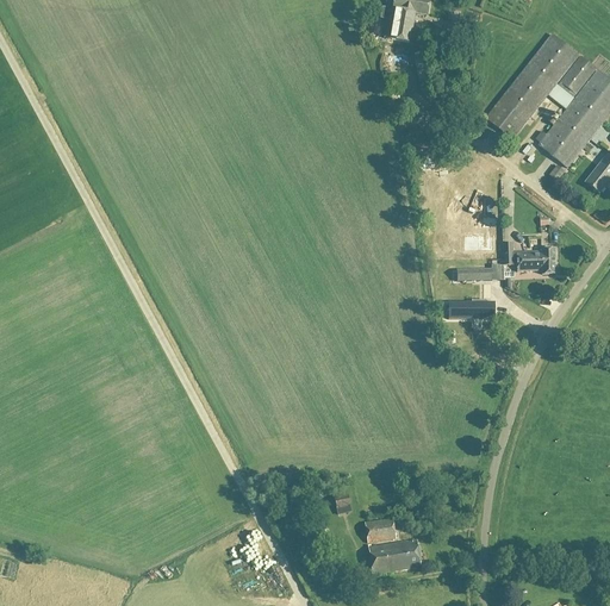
[(383,6),(380,17),(385,17),(383,31),(385,31),(385,37),(409,41),(414,12),(427,14),(429,0),(384,0),(384,2),(385,4),(385,6),(383,6)]
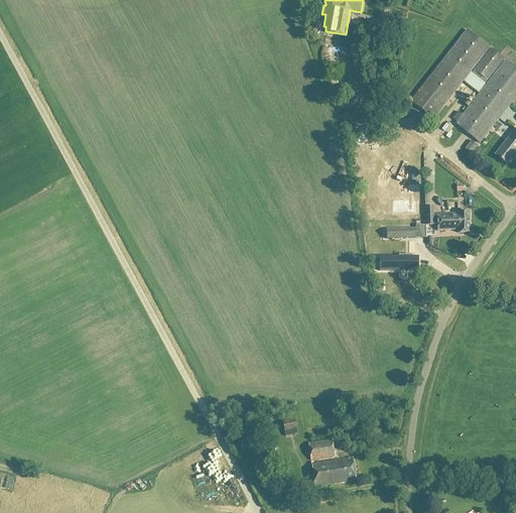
[(480,141),(515,95),(515,68),(505,58),(486,83),(485,82),(504,56),(490,46),(471,71),(470,70),(489,45),(466,28),(410,99),(433,117),(463,79),(479,92),(462,113),(458,110),(453,116),(457,120),(455,121),(480,141)]
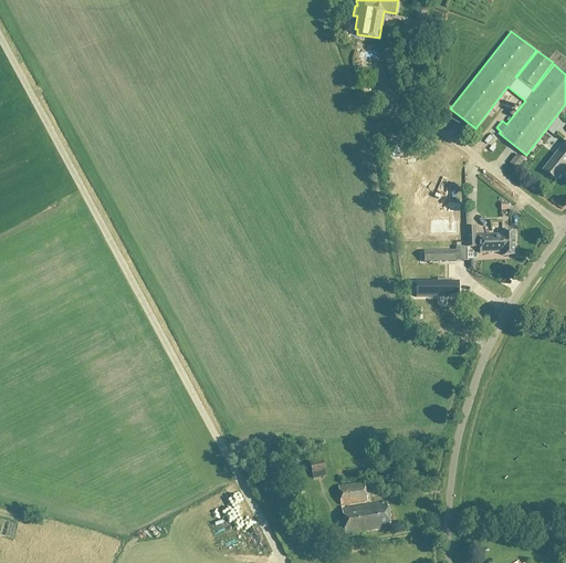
[(418,43),(426,45),(428,34),(420,33),(418,43)]
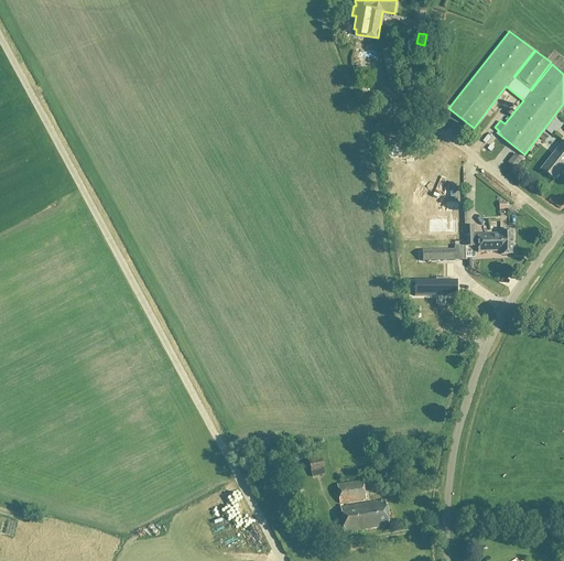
[(388,132),(390,141),(398,140),(396,131),(388,132)]
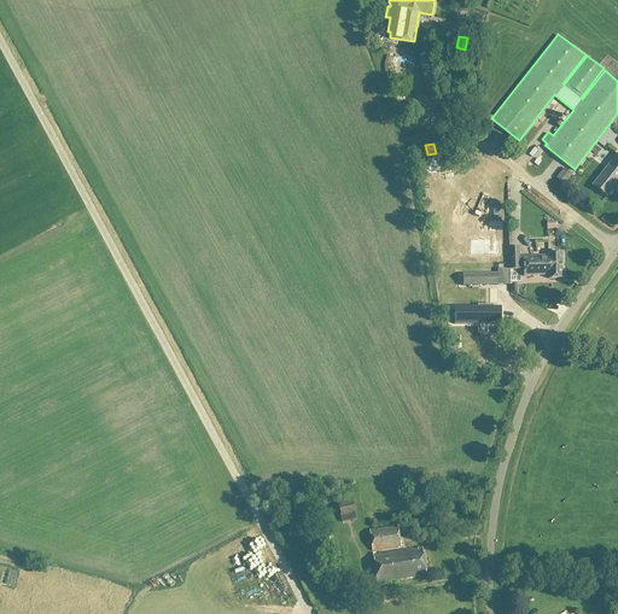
[(617,179),(617,151),(593,183),(607,194),(617,179)]
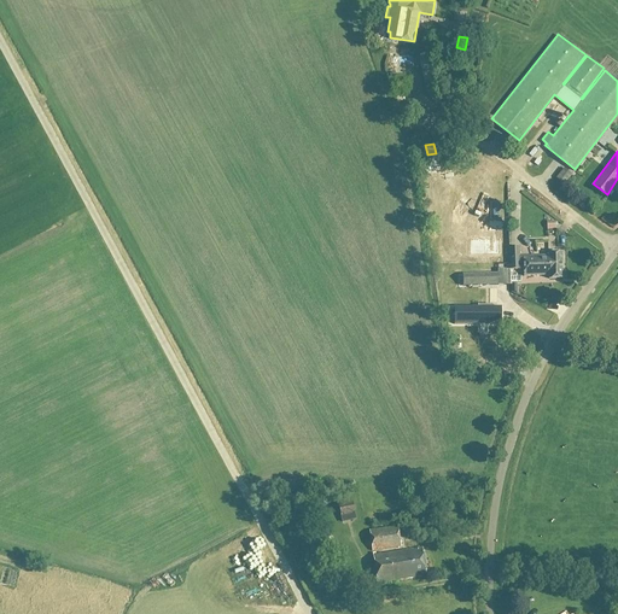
[(564,167),(557,175),(564,182),(571,173),(564,167)]
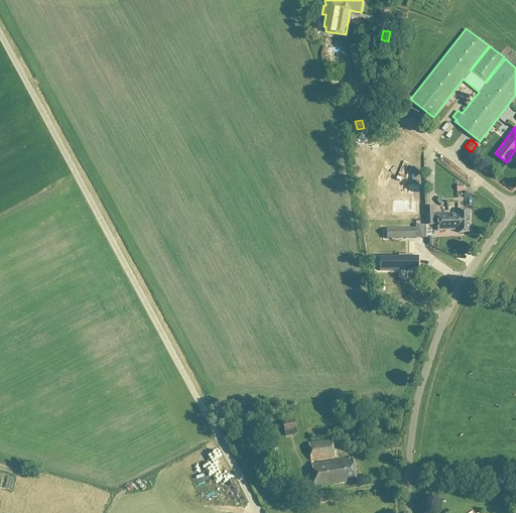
[(382,160),(380,160),(380,170),(382,170),(382,176),(398,176),(398,151),(382,151),(382,160)]
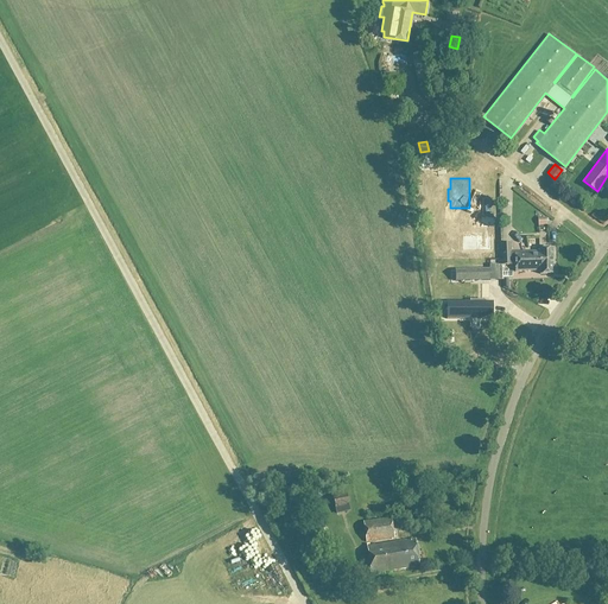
[(462,247),(476,247),(476,231),(462,231),(462,247)]
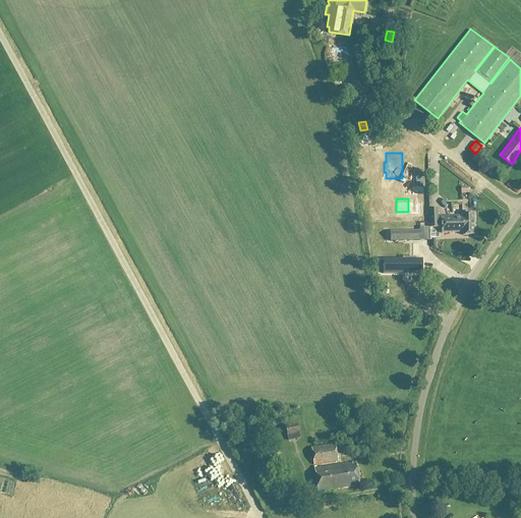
[(429,225),(441,225),(441,231),(462,230),(462,233),(473,233),(473,212),(462,212),(462,214),(438,214),(438,206),(428,207),(429,215),(429,225)]
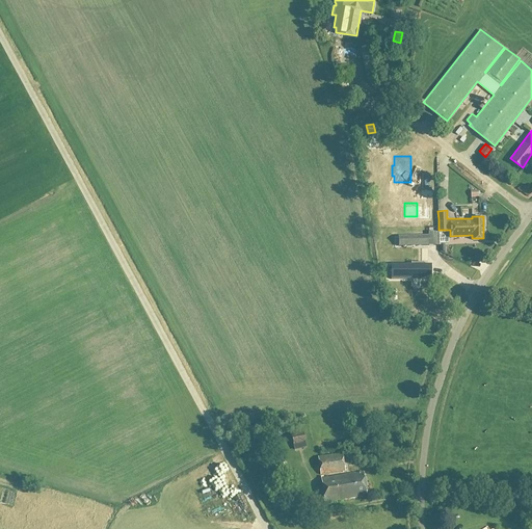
[(428,243),(428,233),(400,234),(400,243),(428,243)]
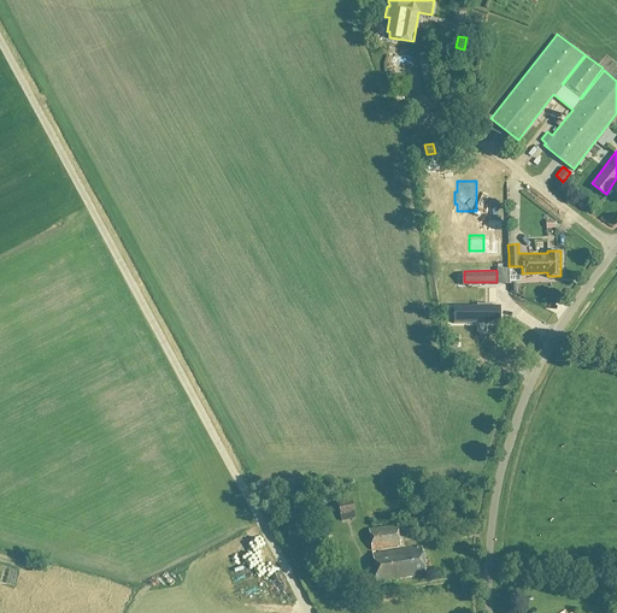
[(499,320),(500,304),(491,304),(476,304),(456,304),(456,320),(476,320),(476,318),(487,318),(487,320),(499,320)]
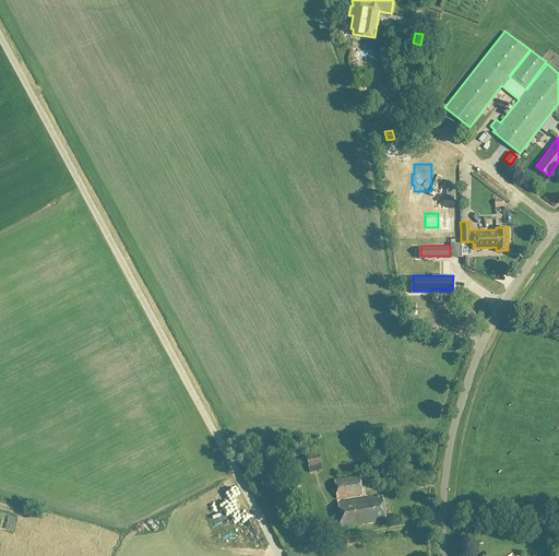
[(322,468),(320,461),(318,452),(305,457),(308,464),(309,471),(322,468)]
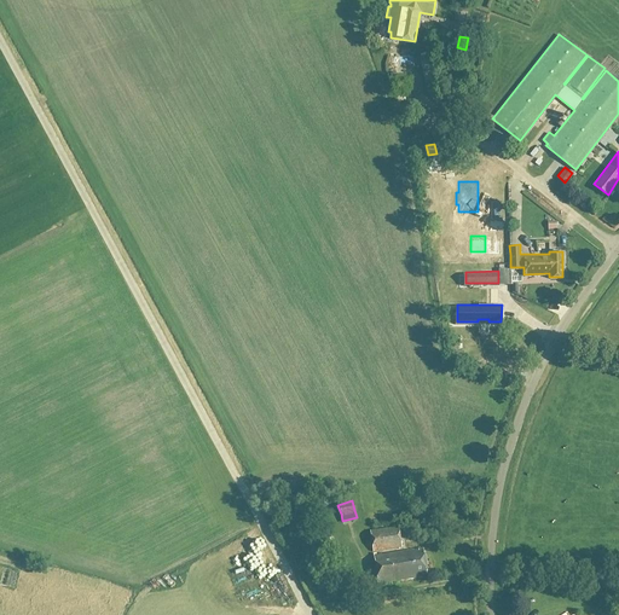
[(386,517),(377,520),(376,516),(368,517),(369,527),(387,523),(386,517)]
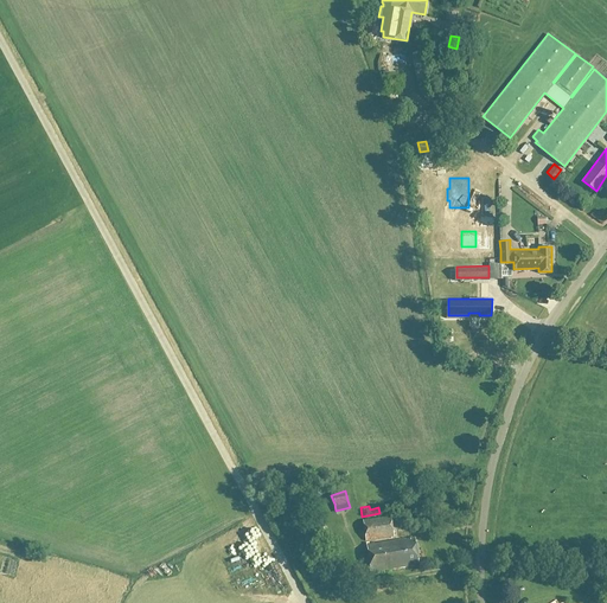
[(390,514),(362,518),(365,538),(394,534),(390,514)]
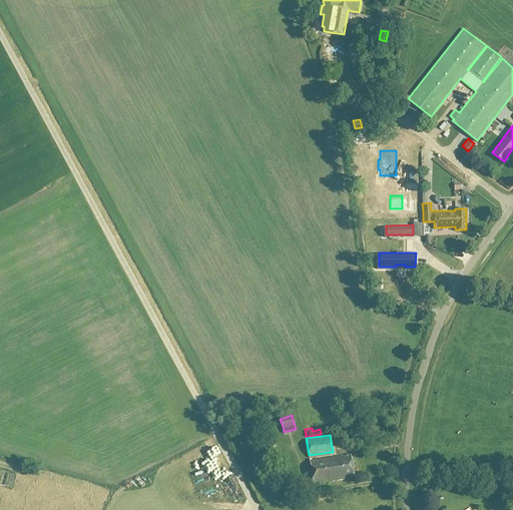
[(184,465),(191,479),(205,472),(202,465),(200,465),(194,452),(182,458),(186,464),(184,465)]
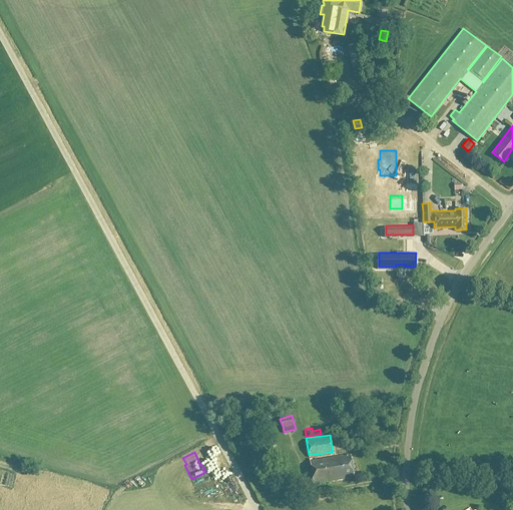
[(309,459),(313,482),(354,476),(350,453),(309,459)]
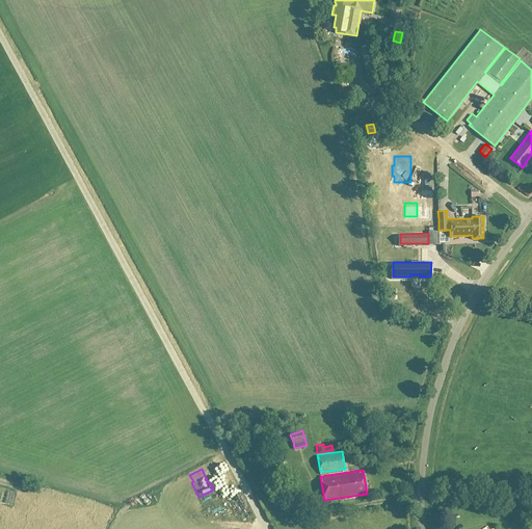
[(217,481),(224,493),(232,488),(224,476),(217,481)]
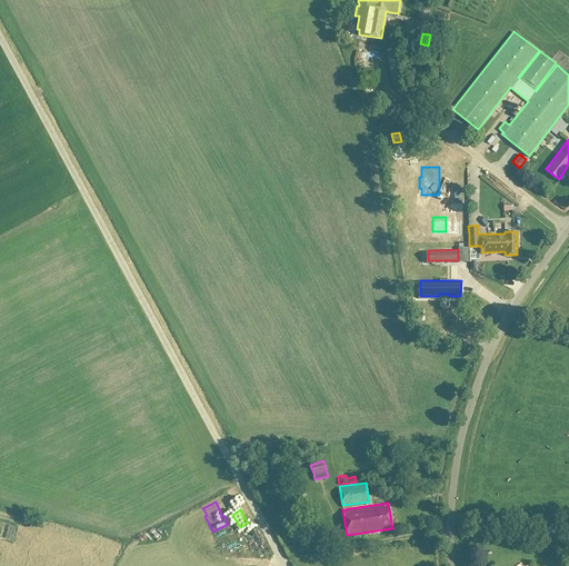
All buildings are outlined.
